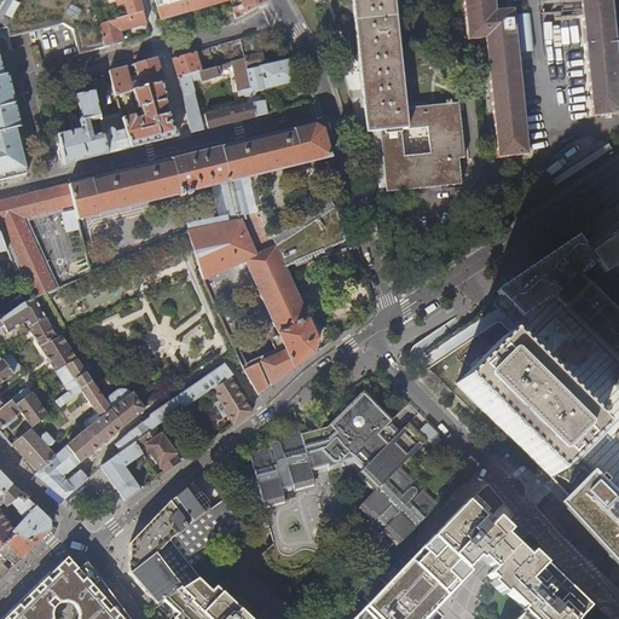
[(0,0),(0,29),(6,28),(9,38),(62,23),(73,29),(80,55),(91,52),(104,48),(99,25),(97,12),(94,1),(93,0),(0,0)]
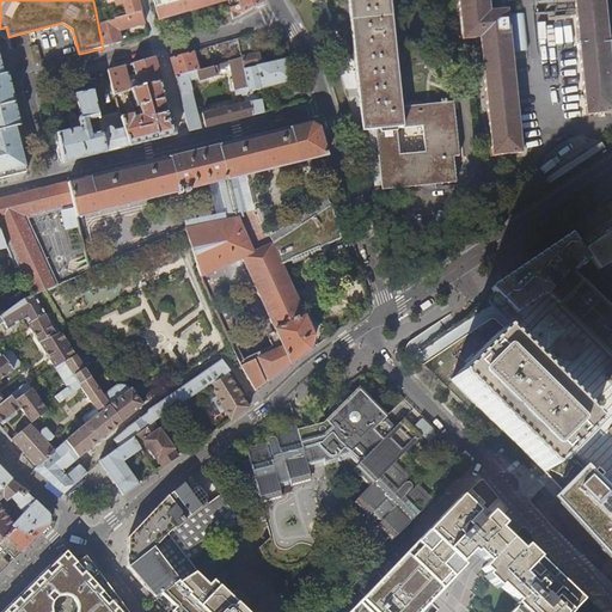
[(138,1),(136,0),(97,0),(93,1),(96,12),(122,5),(126,17),(141,12),(138,1)]
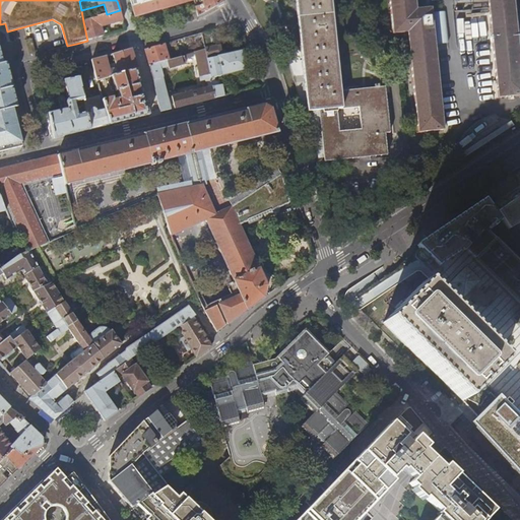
[(222,0),(154,0),(132,6),(134,12),(135,17),(156,10),(180,4),(192,0),(199,0),(201,6),(194,7),(194,10),(195,10),(196,16),(223,2),(222,0)]
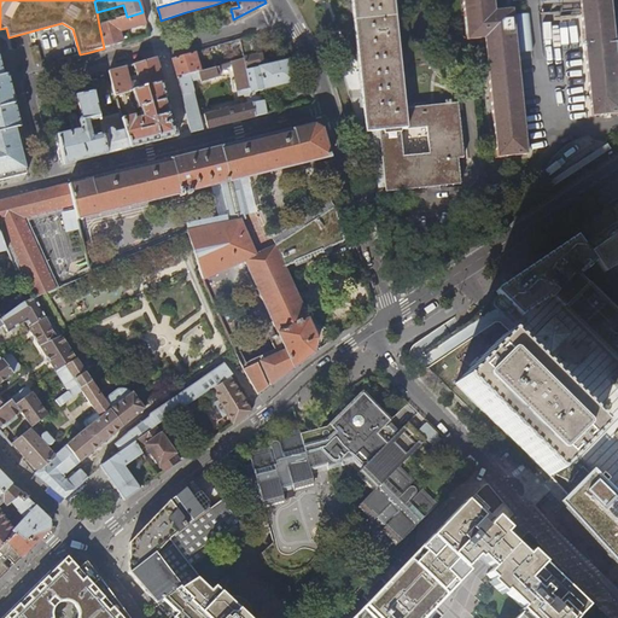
[(458,103),(404,106),(394,0),(351,0),(366,132),(379,130),(384,192),(459,185),(456,158),(462,157),(458,103)]
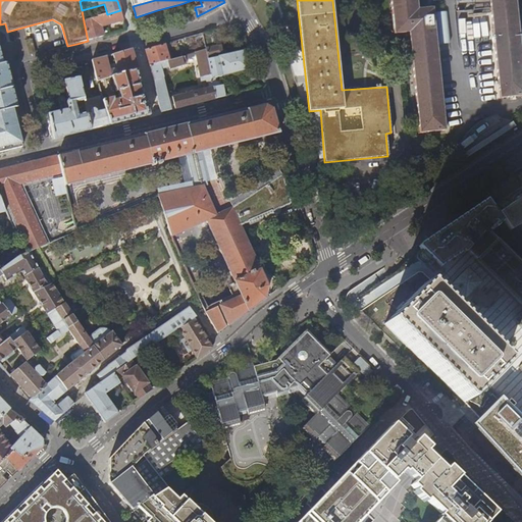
[(409,32),(418,133),(445,131),(432,8),(417,9),(416,0),(389,0),(394,34),(409,32)]
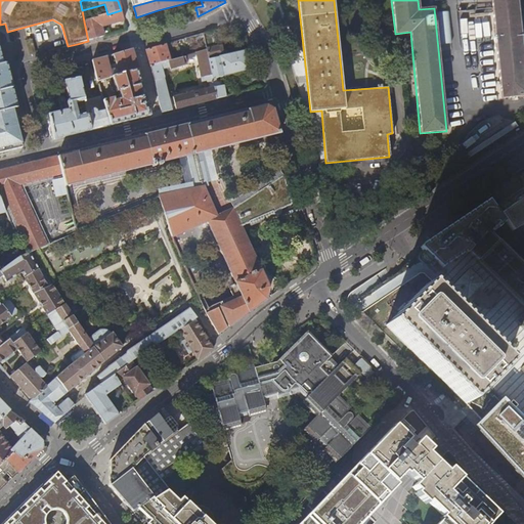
[(491,0),(501,98),(523,96),(523,66),(517,0),(491,0)]
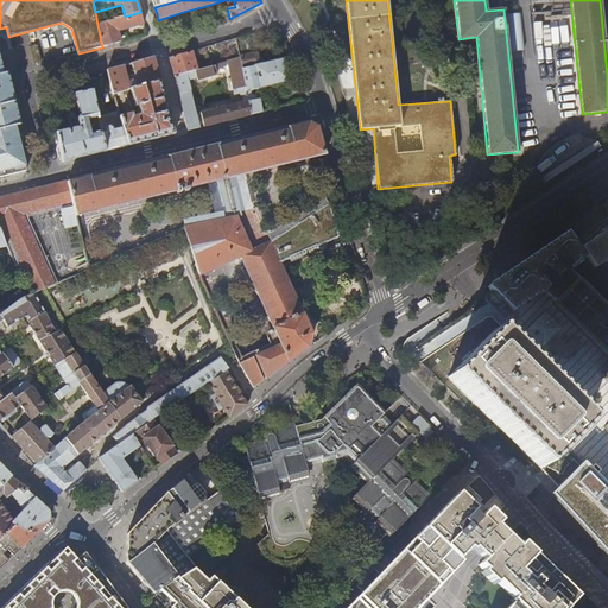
[(141,18),(140,12),(125,17),(97,25),(102,48),(114,44),(111,35),(144,24),(141,18)]
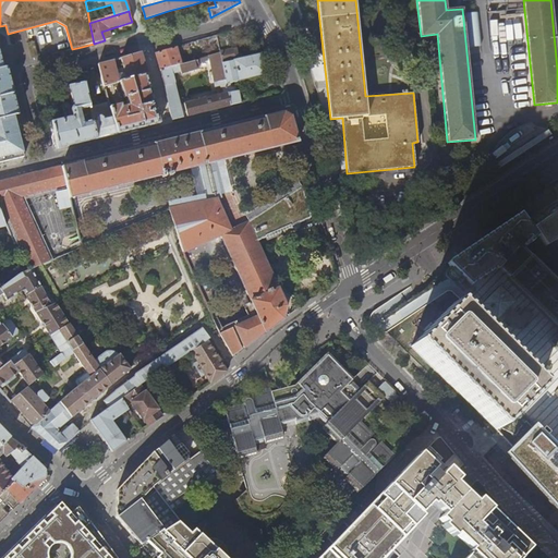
[(228,40),(226,33),(215,36),(216,43),(228,40)]
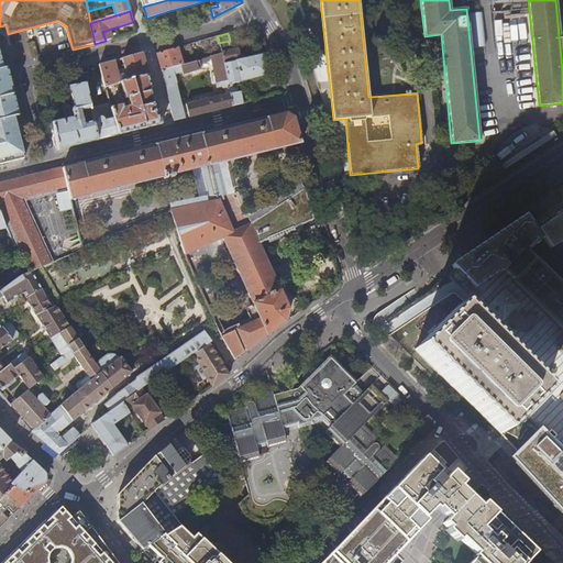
[(209,57),(220,54),(218,43),(217,36),(208,39),(201,41),(206,58),(209,57)]
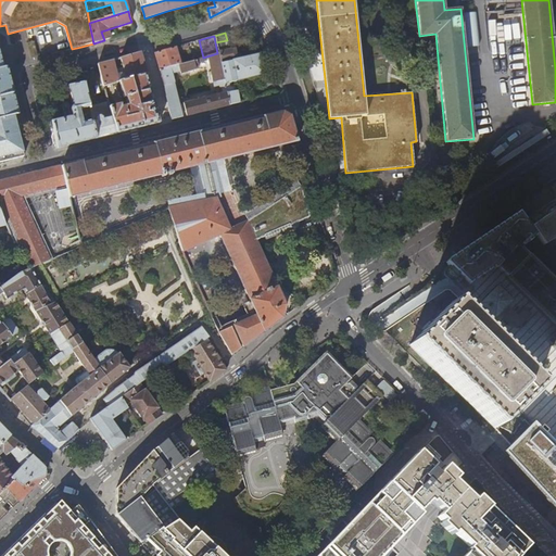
[(262,75),(257,54),(238,59),(238,55),(235,55),(234,49),(228,49),(227,40),(215,42),(217,53),(229,105),(239,103),(235,87),(229,89),(228,84),(262,75)]
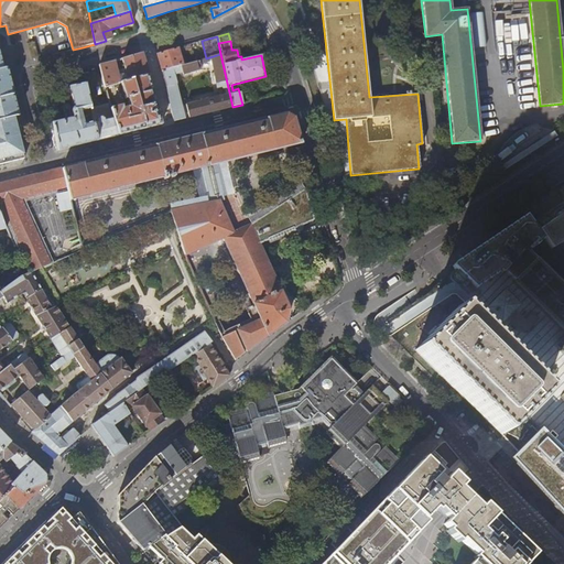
[(159,62),(162,71),(180,66),(179,61),(181,61),(181,57),(177,58),(176,52),(190,49),(188,45),(156,55),(159,62)]
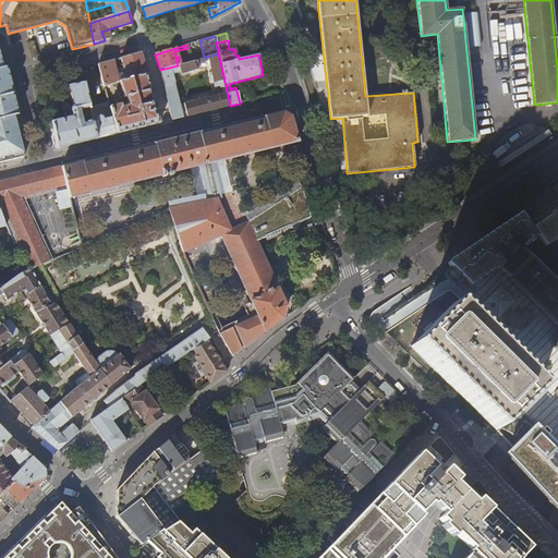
[(120,82),(147,74),(144,62),(141,53),(118,60),(119,63),(122,62),(124,72),(119,73),(117,71),(113,61),(99,64),(104,86),(120,82)]
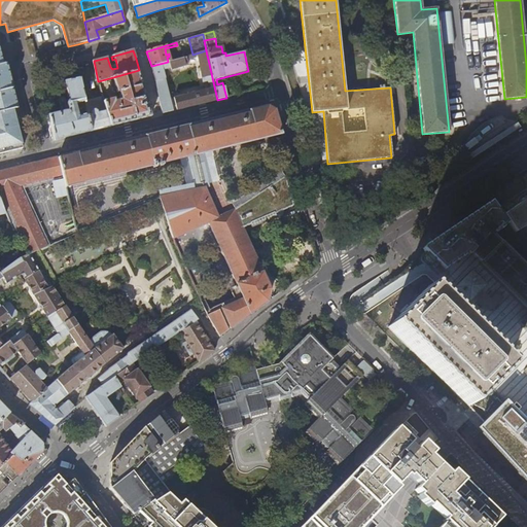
[(206,50),(196,54),(202,83),(206,82),(207,84),(208,84),(209,90),(169,99),(164,78),(167,78),(164,70),(169,68),(170,70),(186,65),(184,57),(168,62),(151,66),(152,72),(155,81),(162,113),(190,106),(217,100),(206,50)]
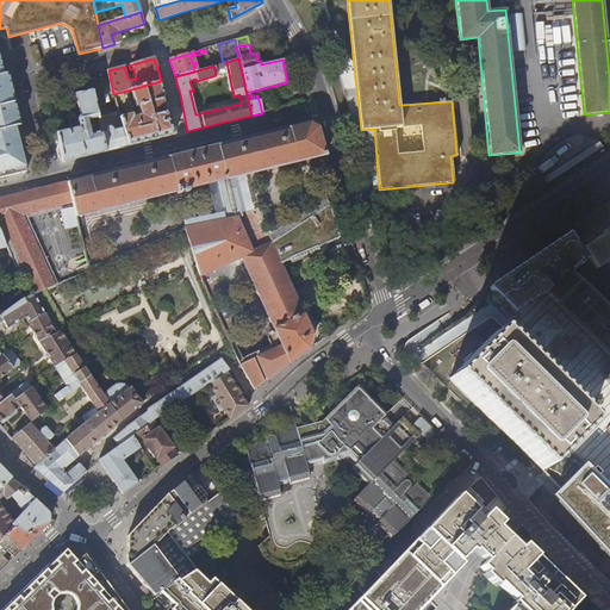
[(0,178),(10,176),(26,172),(14,126),(19,126),(12,100),(6,74),(1,75),(0,69),(0,178)]
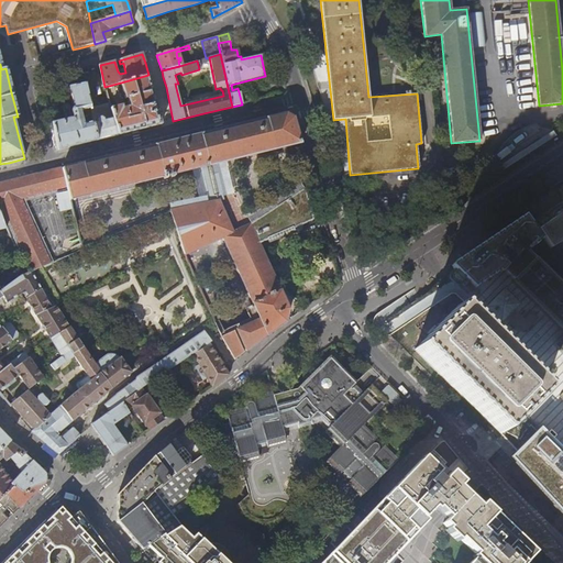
[(152,90),(148,75),(121,83),(125,99),(128,98),(130,107),(122,109),(122,106),(111,109),(113,118),(118,135),(139,130),(162,124),(152,90)]
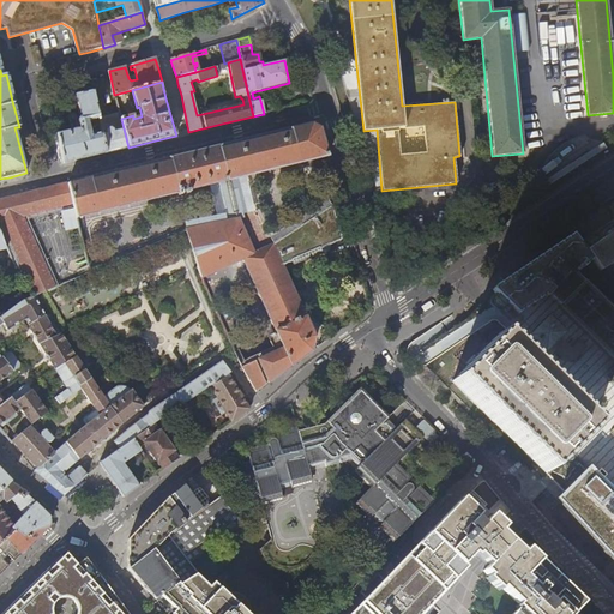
[(84,158),(107,154),(102,134),(92,91),(79,94),(79,92),(74,94),(79,115),(74,116),(71,119),(73,130),(56,133),(64,164),(84,158)]
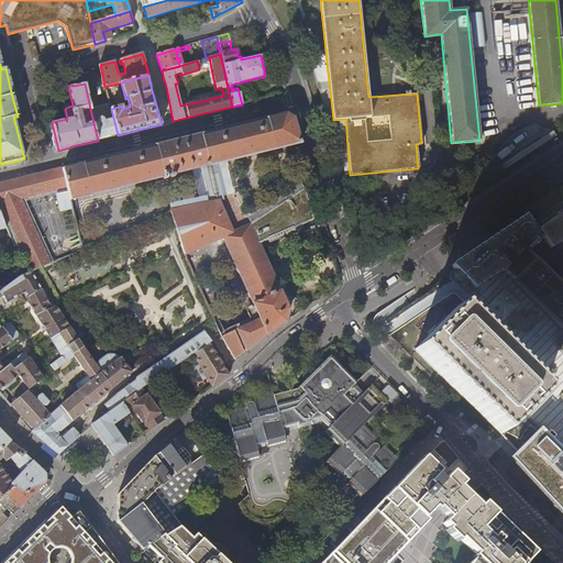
[(230,159),(301,143),(294,117),(287,112),(212,132),(92,162),(44,174),(4,184),(0,184),(0,209),(6,224),(11,222),(33,271),(48,263),(21,198),(67,186),(69,200),(208,165),(209,170),(203,172),(209,196),(210,196),(212,202),(170,211),(185,253),(222,236),(244,286),(239,289),(247,308),(253,305),(267,335),(272,332),(285,322),(288,308),(260,244),(250,223),(231,232),(218,200),(224,198),(218,169),(232,165),(230,159)]
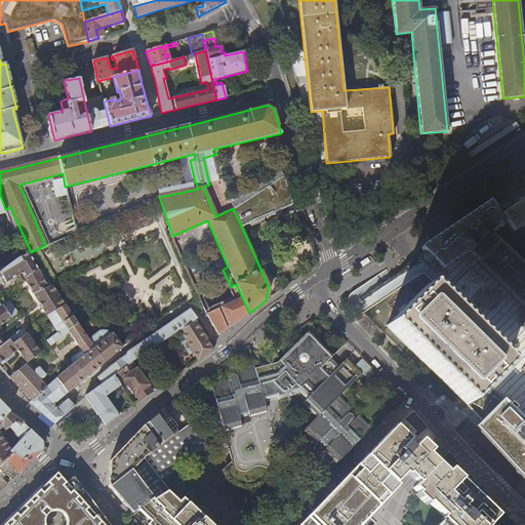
[(90,114),(87,115),(91,131),(101,128),(110,126),(106,110),(96,112),(96,111),(94,109),(91,110),(90,112),(90,114)]
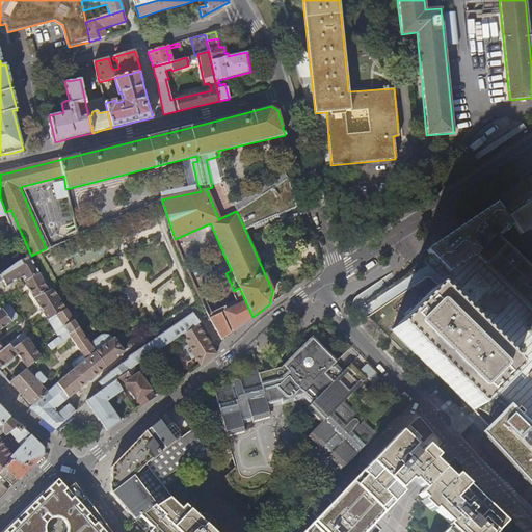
[(500,136),(508,133),(510,137),(524,132),(520,122),(497,130),(500,136)]
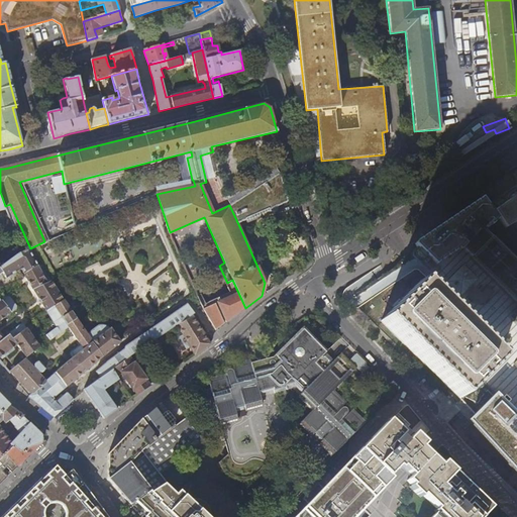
[(472,143),(482,138),(478,130),(458,138),(464,153),(475,149),(472,143)]
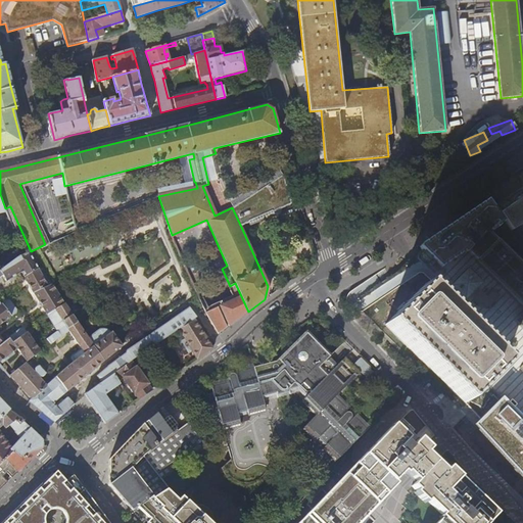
[(273,212),(290,205),(291,203),(283,173),(279,177),(232,207),(241,227),(249,224),(273,212)]
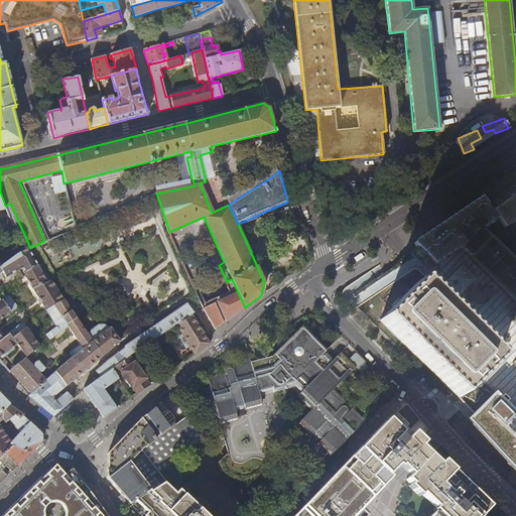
[(515,185),(487,206),(497,219),(509,236),(515,245),(515,233),(510,225),(515,220),(515,185)]
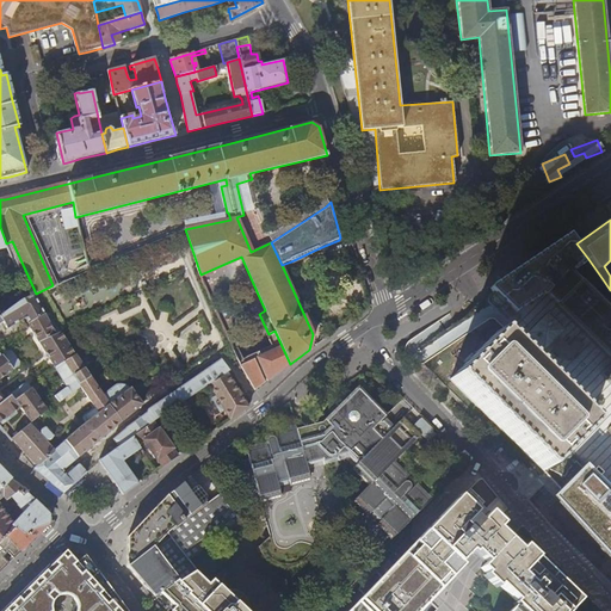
[(610,310),(571,271),(588,259),(576,244),(571,235),(537,258),(494,287),(489,290),(493,292),(514,313),(519,308),(520,309),(526,303),(528,304),(534,300),(535,301),(541,295),(542,296),(545,294),(556,304),(555,306),(565,315),(581,332),(610,360),(610,372),(608,377),(610,380),(610,310)]
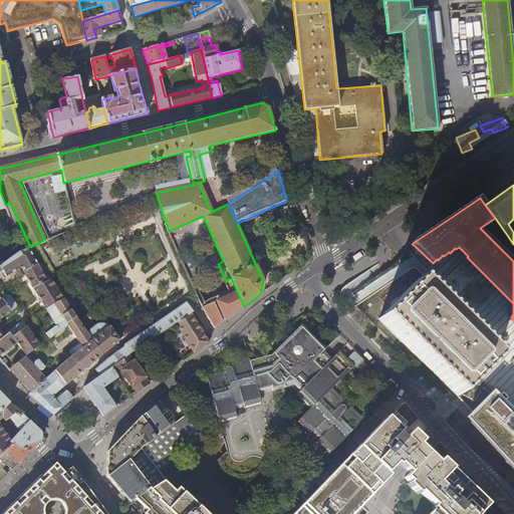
[(246,223),(269,212),(268,209),(245,220),(246,223)]
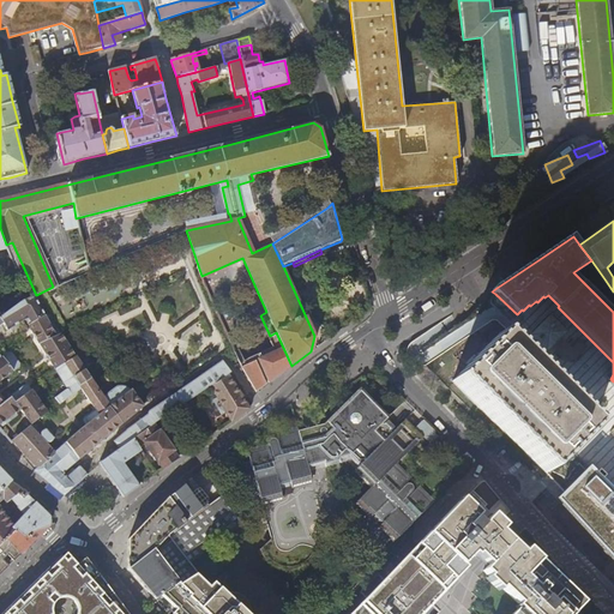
[(613,381),(611,379),(613,374),(613,362),(584,333),(567,317),(558,307),(559,306),(548,295),(545,298),(543,296),(537,302),(536,301),(530,306),(529,305),(523,311),(522,309),(517,314),(495,294),(488,302),(458,324),(455,319),(452,315),(420,337),(410,344),(408,348),(407,356),(408,360),(411,362),(416,366),(420,367),(426,366),(491,321),(495,321),(507,332),(507,333),(507,335),(503,339),(510,345),(519,356),(534,369),(560,395),(570,404),(583,417),(593,427),(579,440),(546,475),(543,474),(539,479),(557,498),(588,465),(613,492),(613,381)]
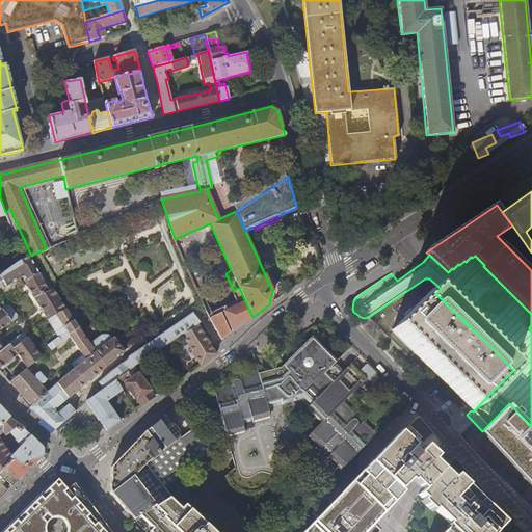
[(0,276),(0,275),(0,283),(3,281),(6,286),(22,277),(26,284),(27,283),(26,281),(38,273),(40,273),(30,256),(29,257),(0,276)]
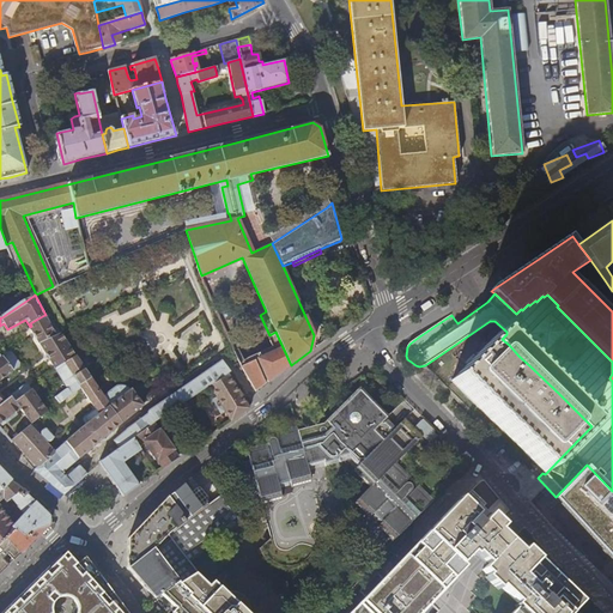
[(62,332),(50,311),(46,315),(44,315),(55,334),(59,333),(62,332)]
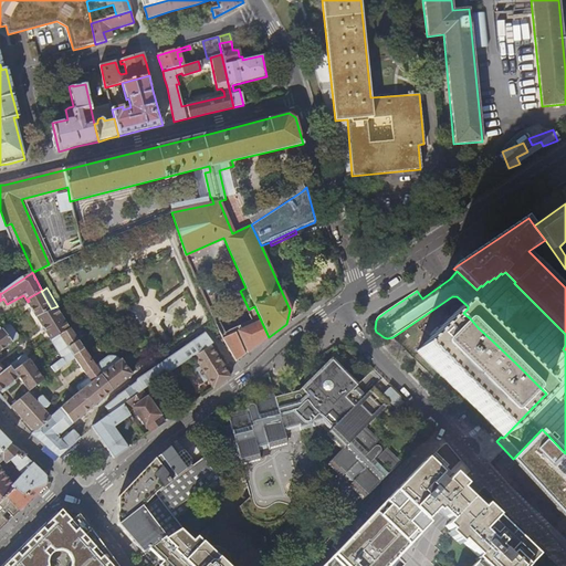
[(51,308),(41,291),(28,299),(29,301),(28,302),(27,302),(50,342),(51,341),(70,329),(54,307),(51,308)]
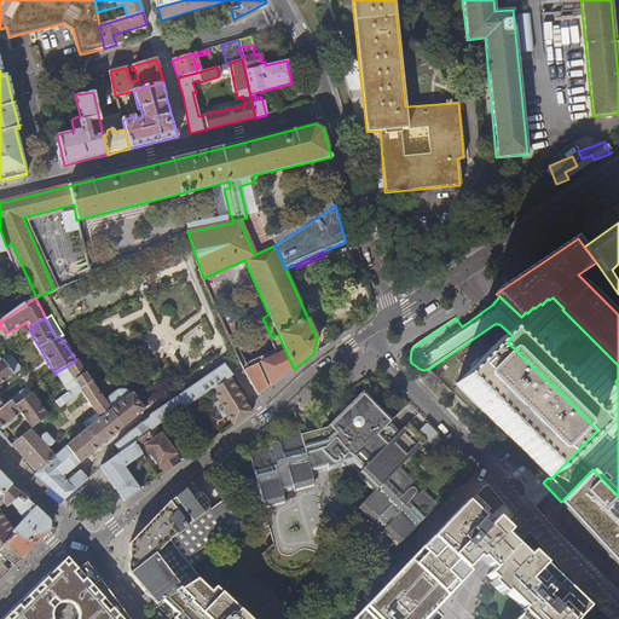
[(104,400),(75,357),(62,336),(63,336),(63,335),(59,336),(76,360),(56,372),(63,386),(55,392),(59,398),(56,401),(61,408),(69,400),(81,392),(96,414),(85,422),(84,423),(84,426),(88,429),(131,395),(126,391),(123,388),(120,389),(117,389),(104,400)]
